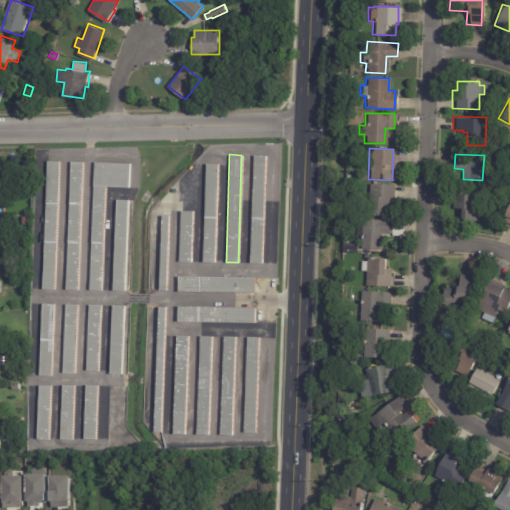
[(254,155),(266,155),(263,262),(250,261),(254,155)]
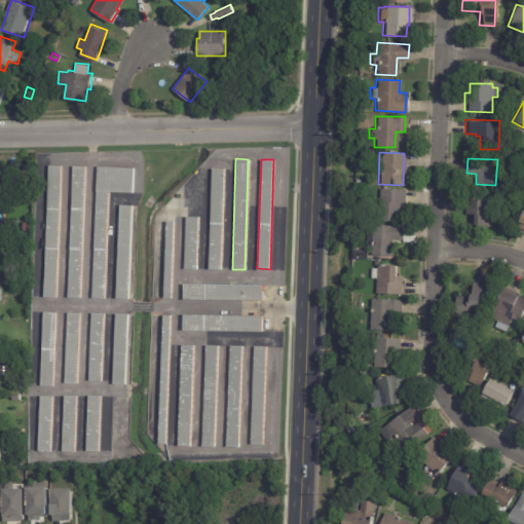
[(49,164),(62,165),(57,297),(44,296),(49,164)]
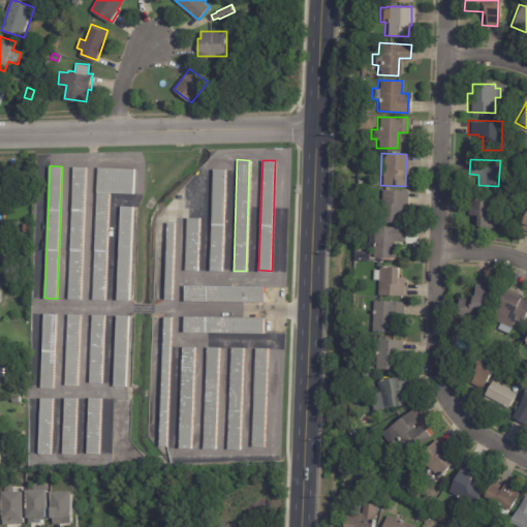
[(73,166),(86,166),(81,299),(68,299),(73,166)]
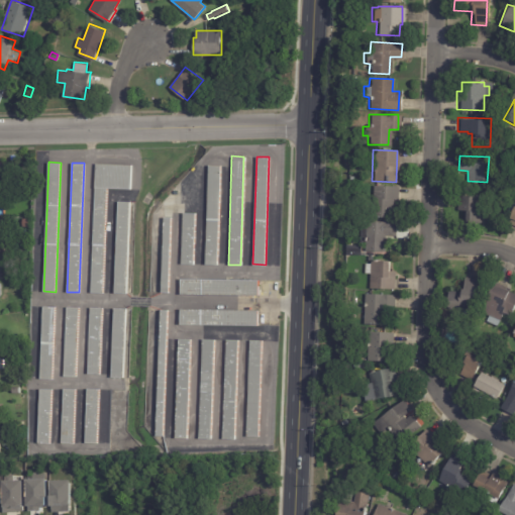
[(96,163),(133,165),(132,189),(107,188),(103,293),(92,292),(96,163)]
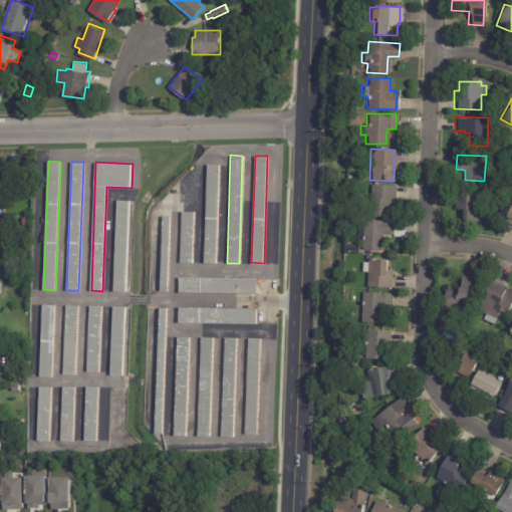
[(207,164),(219,164),(216,263),(204,262),(207,164)]
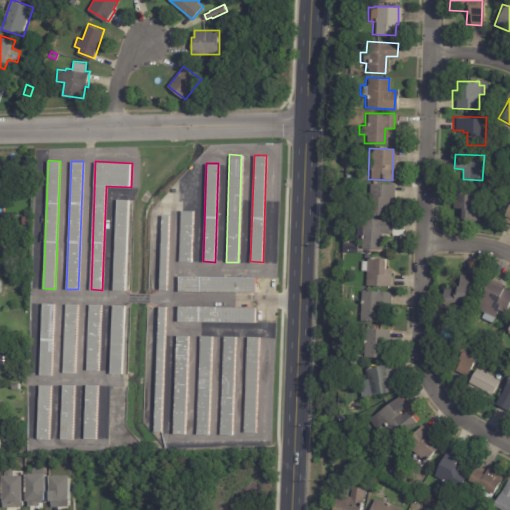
[(392,185),(392,197),(386,196),(385,215),(366,214),(366,210),(360,210),(360,201),(367,201),(368,183),(392,184),(392,185)]
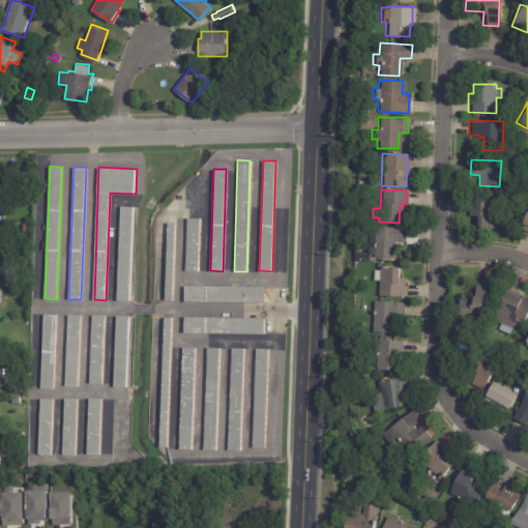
[(495,208),(496,229),(473,229),(473,215),(467,215),(467,200),(495,200),(495,208)]
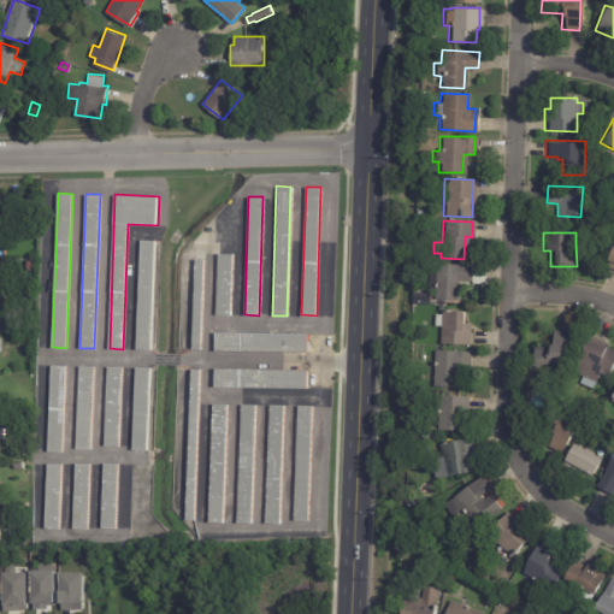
[(158,240),(154,349),(137,348),(141,240),(158,240)]
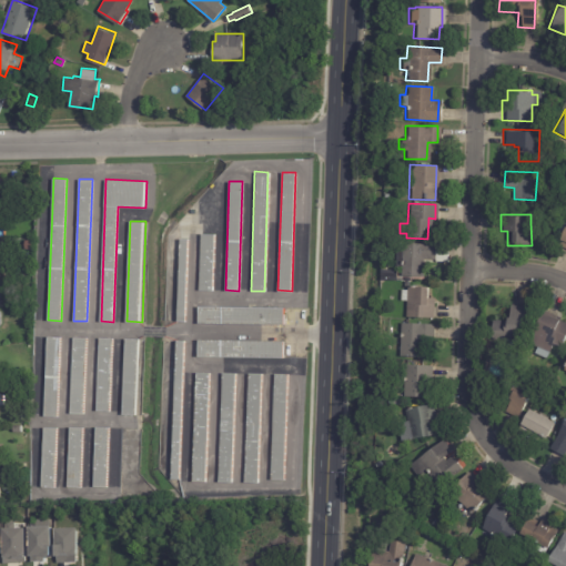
[(565,224),(565,249),(556,245),(565,224)]
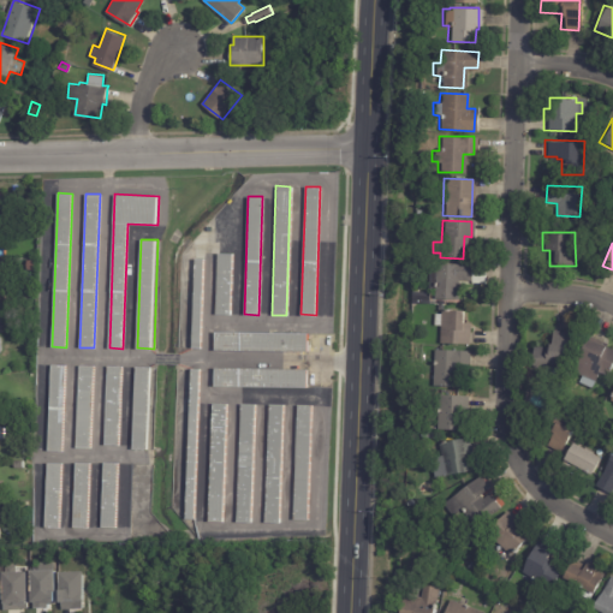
[(218,253),(232,253),(230,314),(216,314),(218,253)]
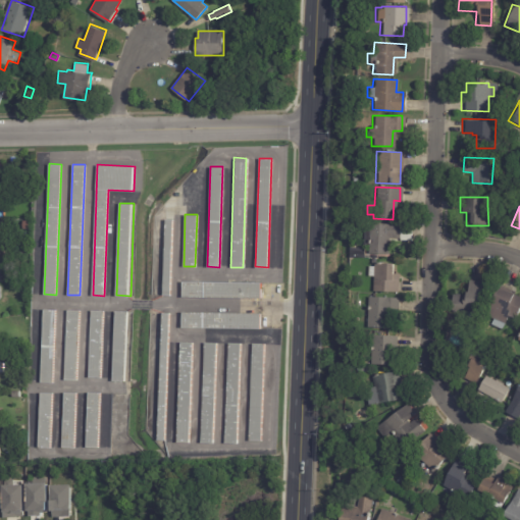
[(165,218),(173,219),(170,295),(162,295),(165,218)]
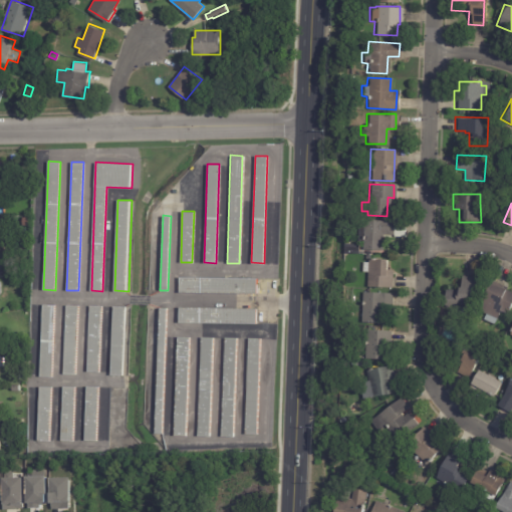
[(362,220),(403,221),(403,237),(391,236),(391,235),(380,234),(379,250),(360,249),(361,219),(362,220)]
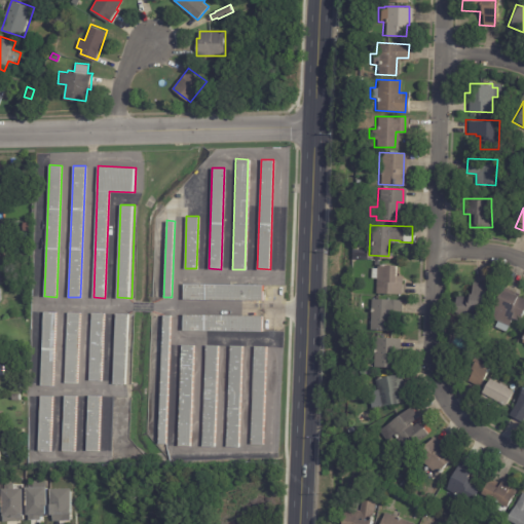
[(364,249),(364,258),(347,258),(348,249),(364,249)]
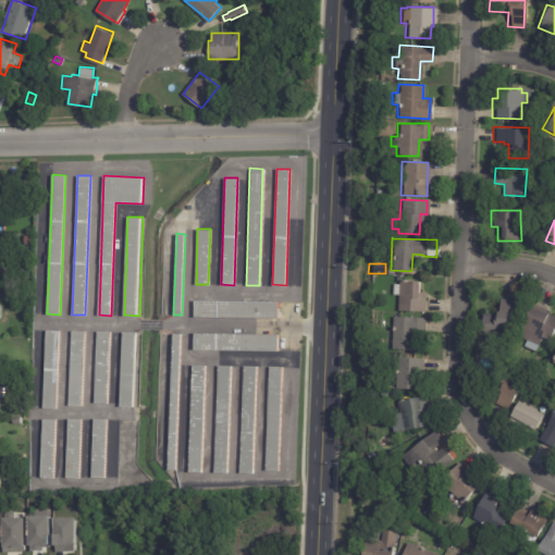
[(426,293),(424,311),(398,310),(398,294),(393,294),(393,283),(399,283),(399,281),(418,281),(417,293),(426,293)]
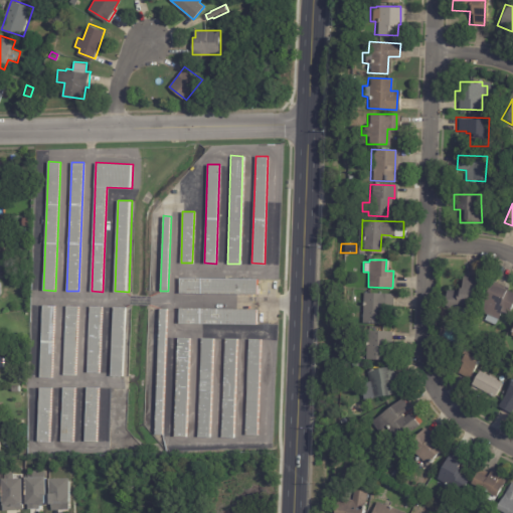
[(463,275),(473,276),(472,308),(443,306),(443,289),(455,290),(456,287),(460,288),(461,275),(463,275)]
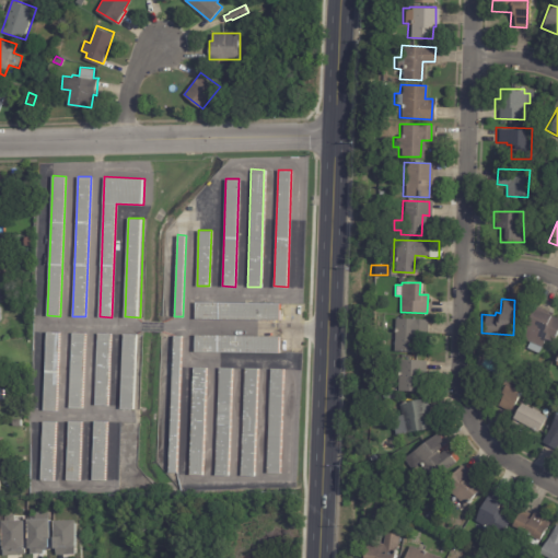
[(195,302),(278,303),(278,320),(195,318),(195,302)]
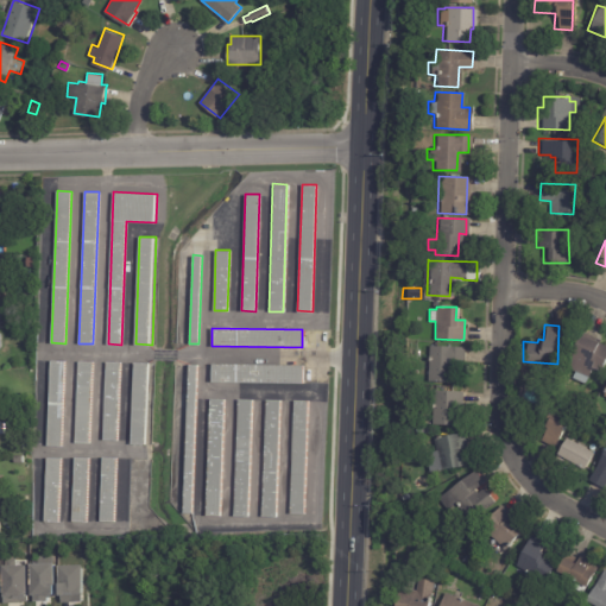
[(581,336),(605,346),(605,353),(600,371),(588,367),(582,383),(569,378),(572,371),(563,367),(576,334),(581,336)]
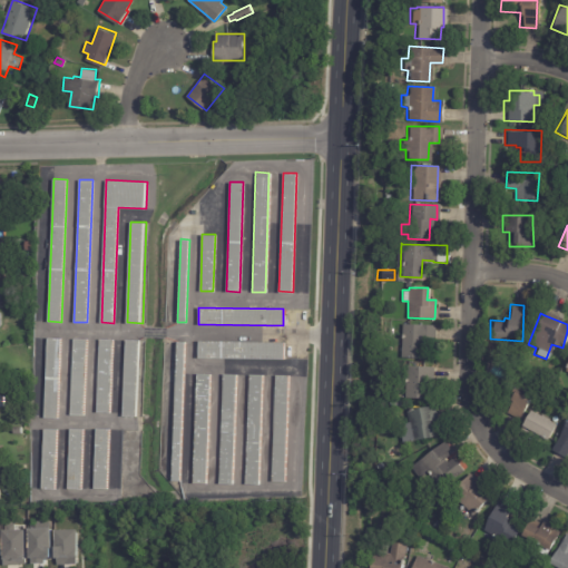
[(433,326),(433,341),(423,341),(422,358),(399,356),(400,323),(433,325),(433,326)]
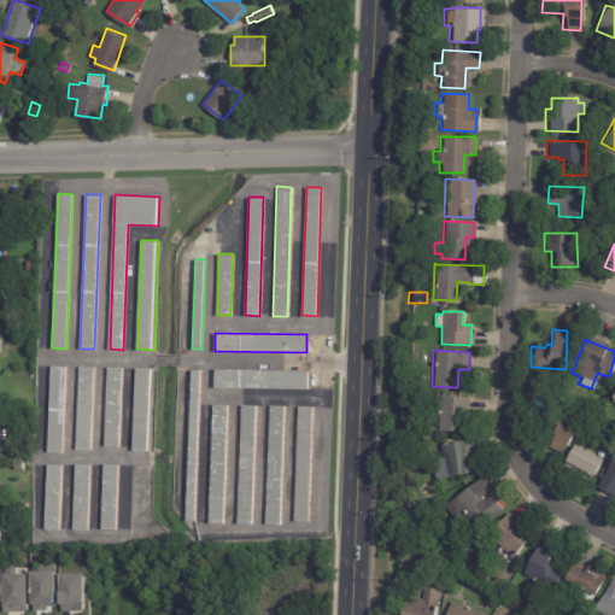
[(51,365),(65,365),(62,452),(47,452),(51,365)]
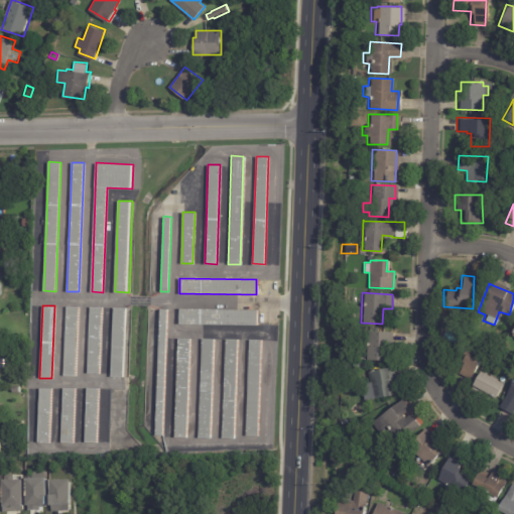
[(67,306),(79,306),(76,376),(63,375),(67,306)]
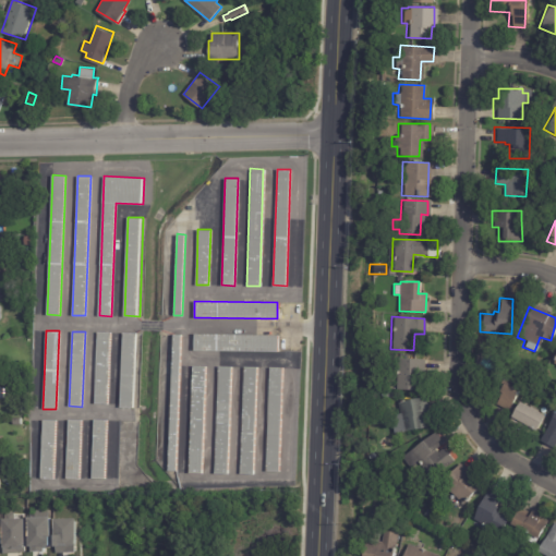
[(97,331),(110,333),(108,403),(95,403),(97,331)]
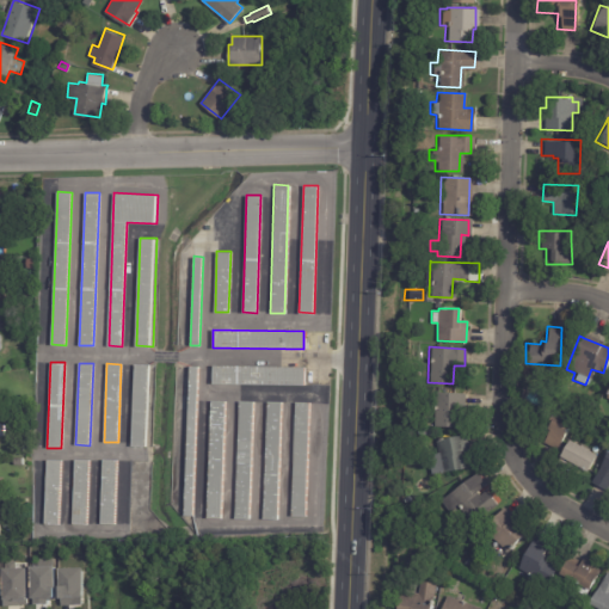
[(148,364),(152,365),(148,447),(133,447),(135,364),(148,364)]
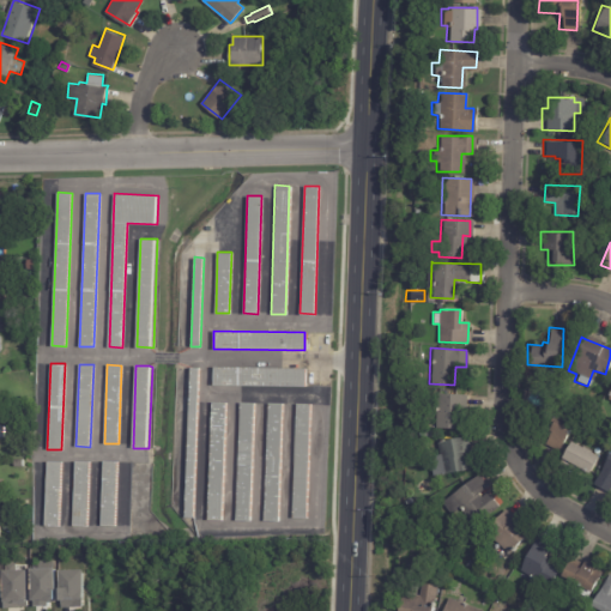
[(189,367),(199,367),(194,518),(185,518),(189,367)]
